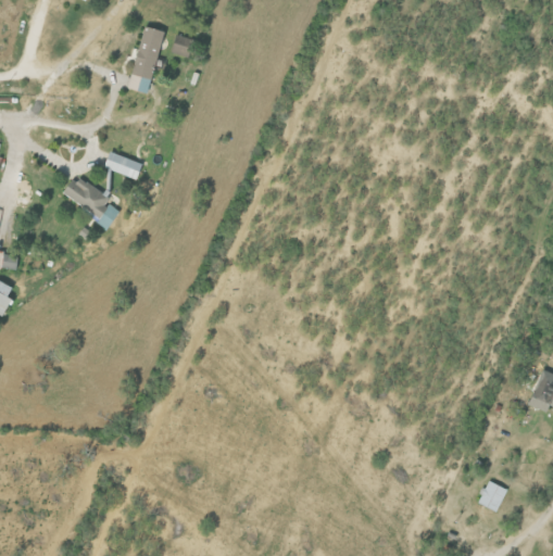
[(164,32),(145,26),(128,88),(148,93),(164,32)]
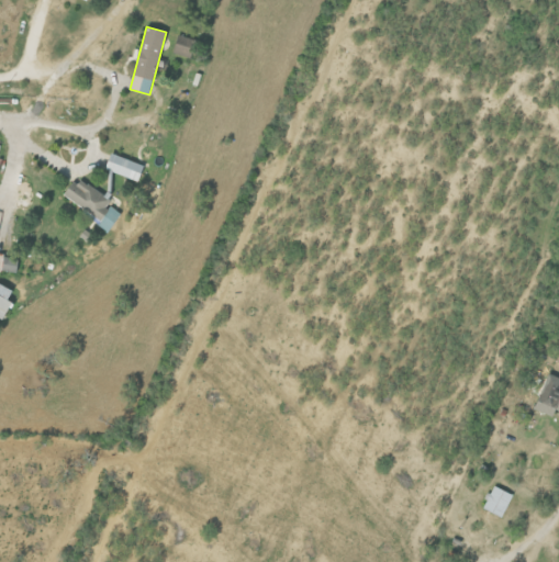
[(192,54),(194,38),(177,35),(175,51),(192,54)]
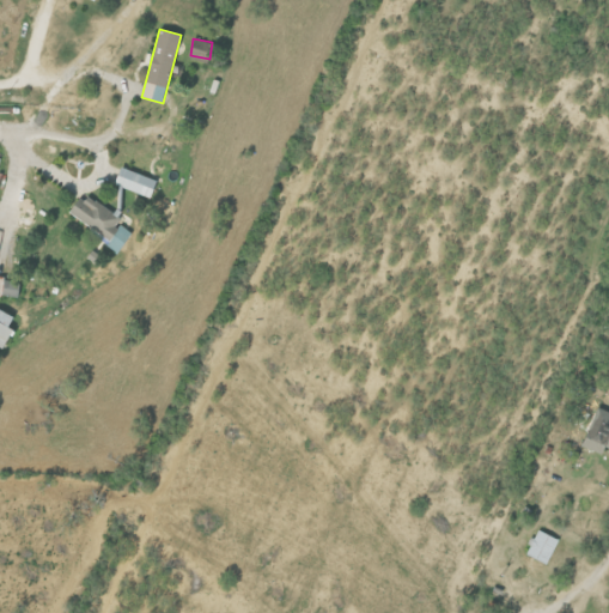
[(157,181),(121,167),(114,184),(151,198),(157,181)]
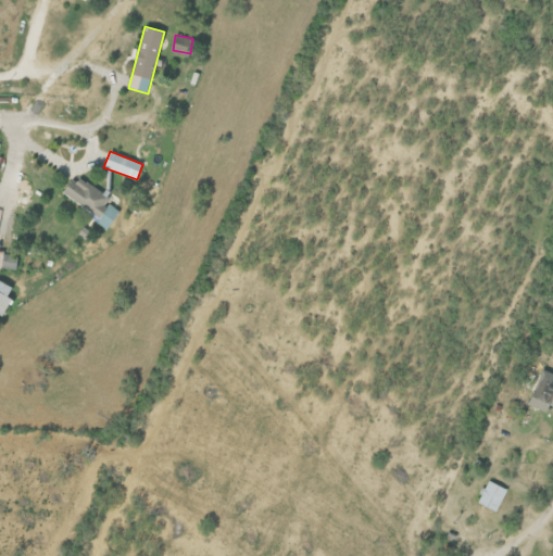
[(111,197),(73,176),(61,198),(112,226),(120,211),(107,203),(111,197)]
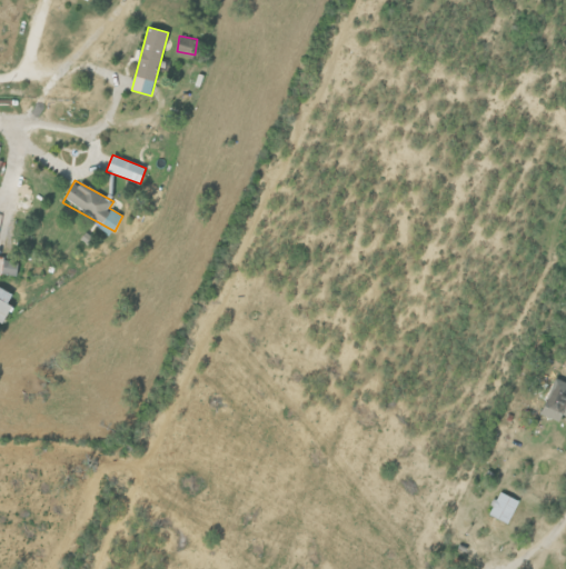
[(19,261),(0,258),(0,273),(17,277),(19,261)]
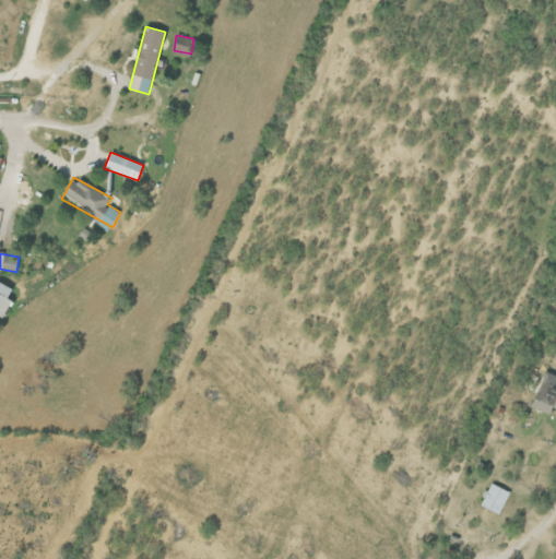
[(0,316),(3,318),(11,300),(8,299),(13,288),(0,282),(0,316)]
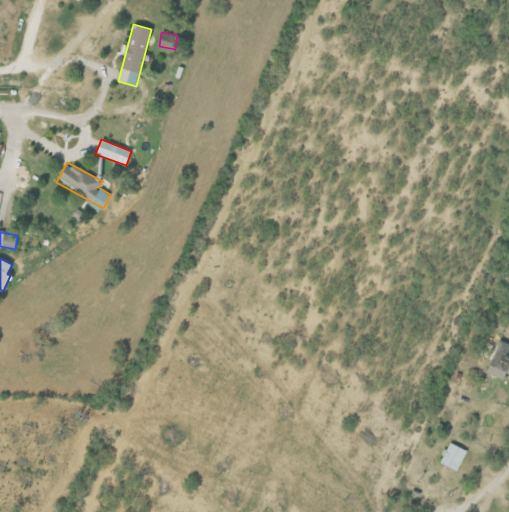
[(486,372),(503,379),(508,367),(508,365),(492,357),(486,372)]
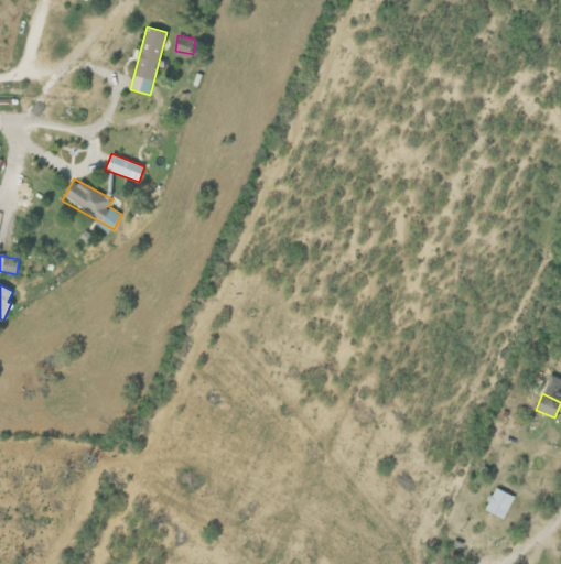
[(486,510),(506,519),(516,496),(495,487),(486,510)]
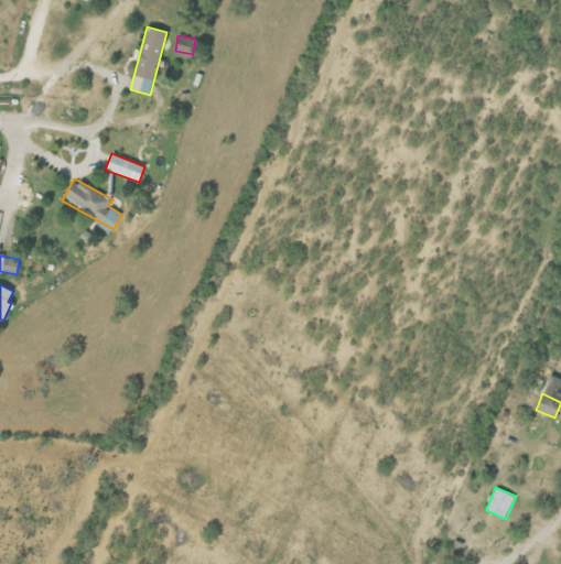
All buildings are outlined.
